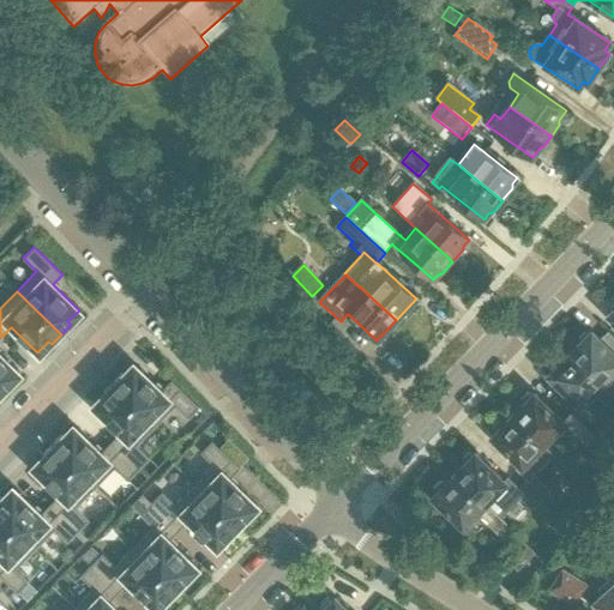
[(579,349),(571,357),(602,386),(613,398),(613,381),(611,378),(613,374),(613,373),(613,356),(613,355),(613,342),(606,334),(599,342),(591,336),(590,337),(587,337),(585,338),(579,344),(579,349)]
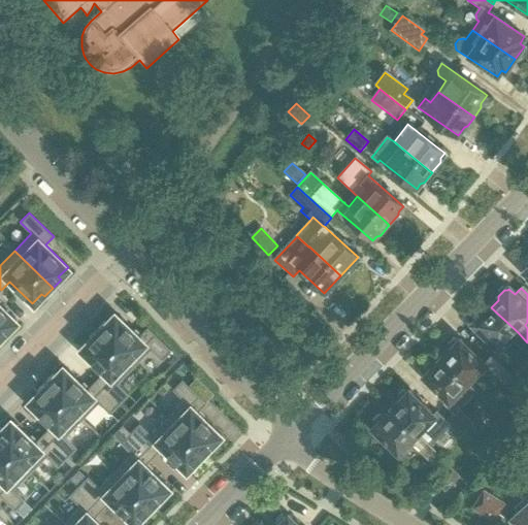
[(0,304),(0,291),(1,290),(0,289),(0,340),(0,341),(8,333),(6,330),(15,320),(0,304)]
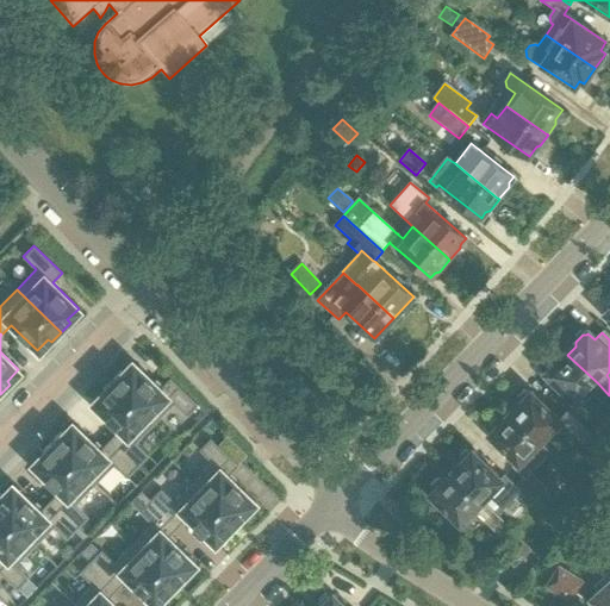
[(549,374),(547,376),(564,393),(556,400),(567,412),(572,416),(579,407),(577,405),(590,392),(598,400),(599,400),(609,410),(609,407),(609,395),(598,383),(567,355),(559,363),(555,363),(548,369),(549,374)]
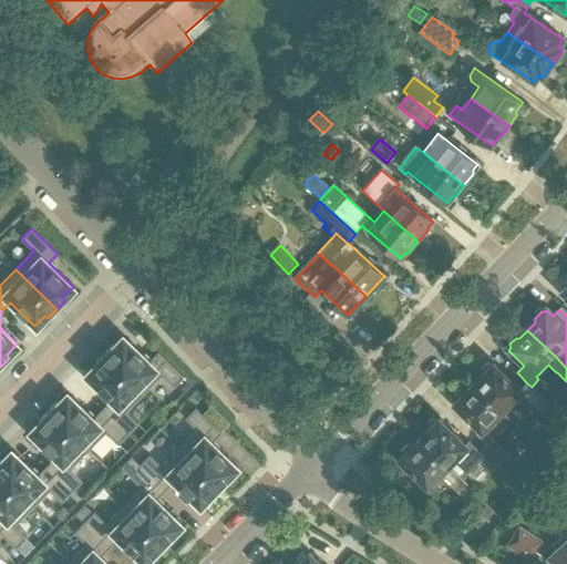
[(102,355),(143,395),(161,376),(174,388),(184,378),(157,352),(148,361),(124,338),(114,348),(111,346),(102,355)]
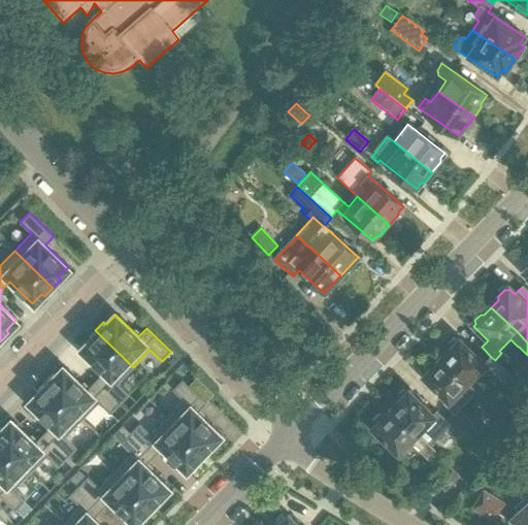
[(117,385),(133,367),(95,330),(87,338),(90,341),(79,352),(102,373),(94,382),(119,405),(128,396),(117,385)]
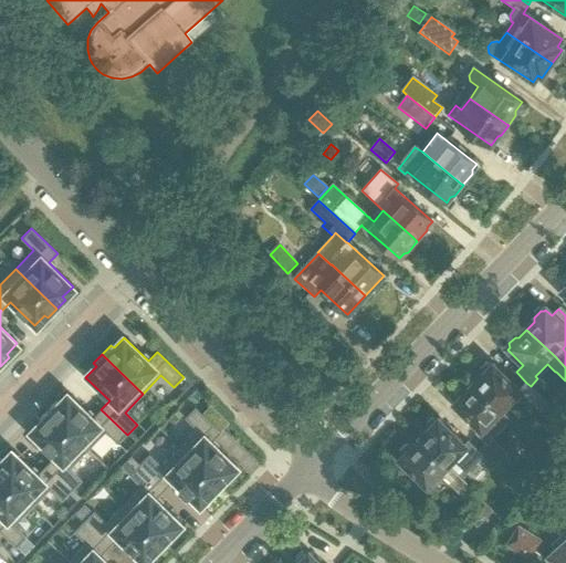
[(480,377),(472,385),(501,413),(501,412),(502,410),(520,393),(519,391),(492,365),(490,367),(488,367),(485,367),(480,373),(480,377)]
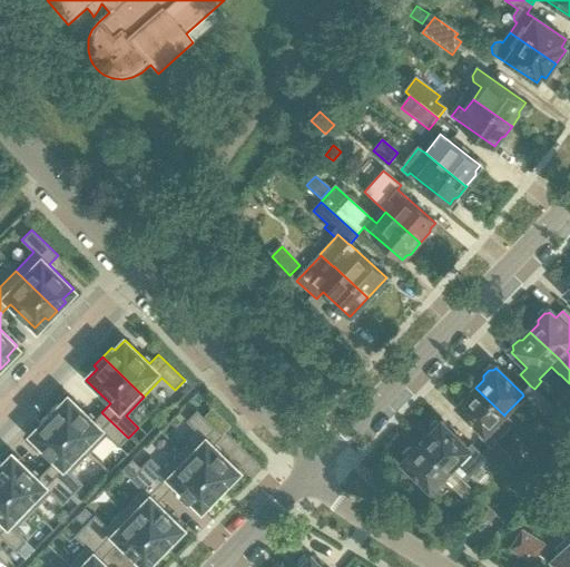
[(541,396),(534,389),(530,385),(522,393),(523,396),(544,417),(553,408),(541,396)]
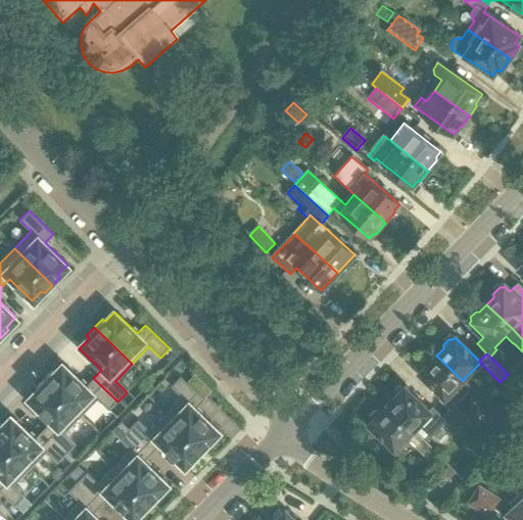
[(420,372),(419,374),(442,397),(439,400),(440,402),(448,410),(444,414),(460,429),(469,420),(464,416),(455,407),(472,389),(463,380),(463,381),(436,356),(430,362),(429,363),(425,363),(420,368),(420,372)]
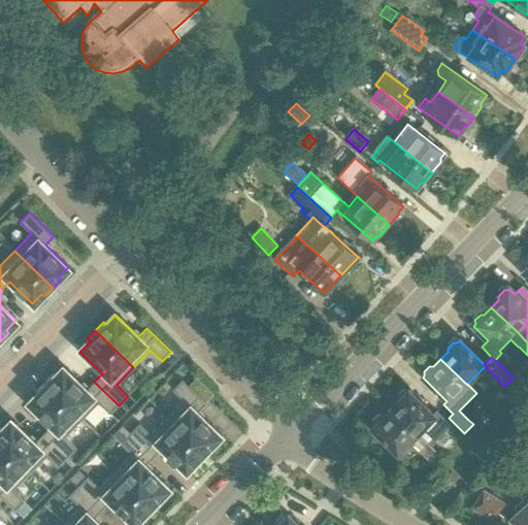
[(119,405),(94,382),(86,390),(64,368),(54,378),(52,375),(43,384),(81,421),(98,403),(109,415),(119,405)]
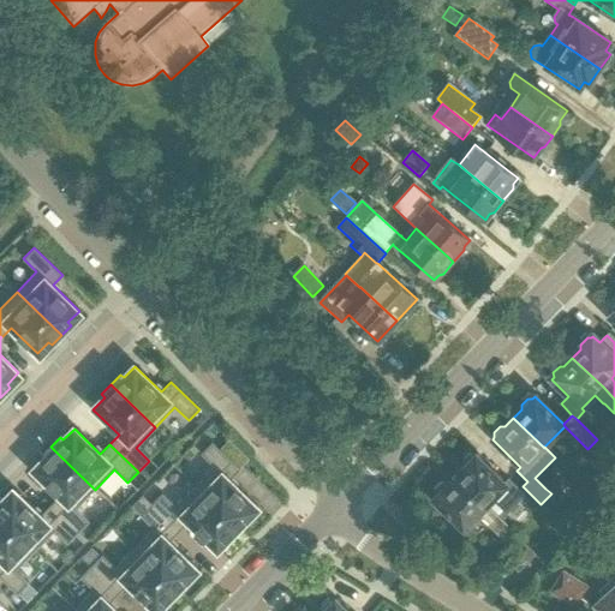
[(215,467),(196,486),(239,529),(249,520),(245,516),(257,505),(231,480),(240,471),(250,461),(230,441),(220,450),(213,443),(202,454),(215,467)]
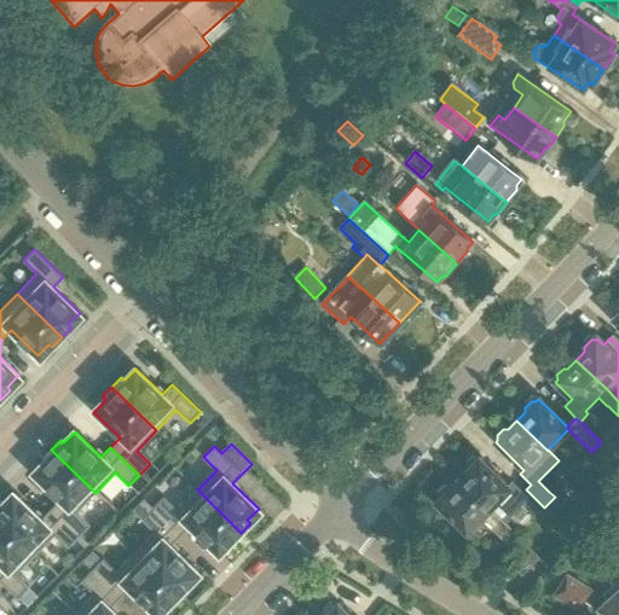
[(75,512),(96,493),(51,450),(41,459),(44,463),(33,474),(59,499),(50,509),(79,537),(90,526),(75,512)]
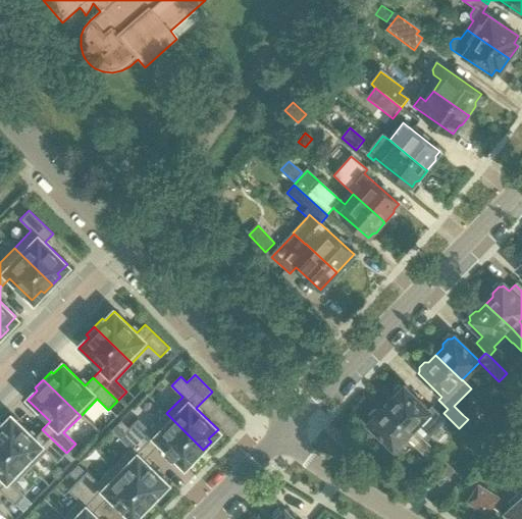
[(393,399),(385,406),(424,443),(441,425),(452,435),(459,428),(444,413),(440,417),(434,411),(433,411),(431,414),(428,411),(404,387),(402,390),(399,390),(398,390),(393,395),(393,399)]
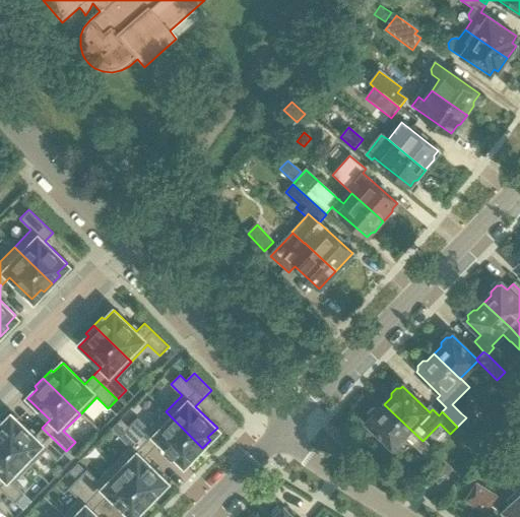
[(368,422),(366,423),(395,452),(402,445),(407,440),(412,446),(418,452),(425,458),(432,451),(429,448),(428,447),(429,447),(423,441),(384,404),(377,411),(373,411),(368,417),(368,422)]
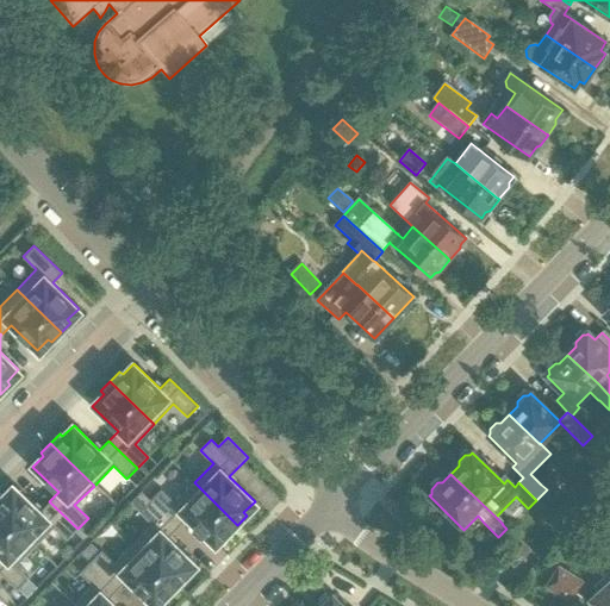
[(228,535),(237,525),(194,482),(174,503),(161,491),(150,500),(178,528),(187,518),(212,543),(224,531),(228,535)]
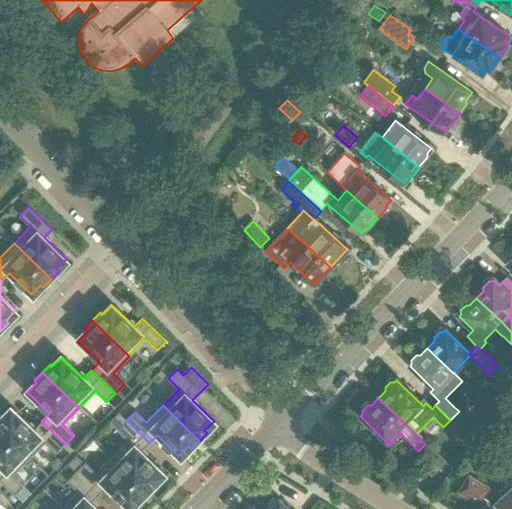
[(65,444),(41,421),(33,429),(12,408),(2,418),(0,415),(0,431),(28,459),(45,442),(56,453),(65,444)]
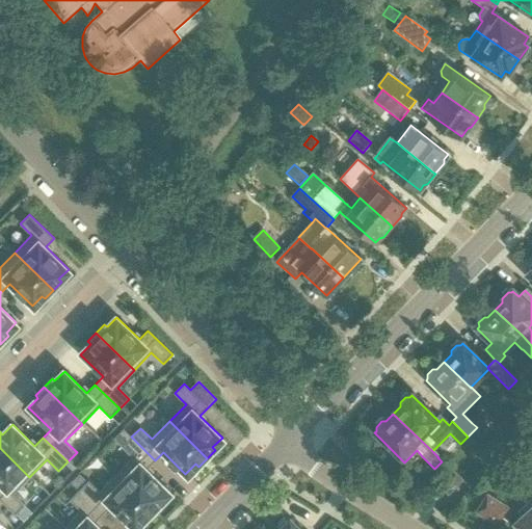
[(154,512),(162,504),(160,501),(169,492),(148,469),(155,460),(131,437),(123,429),(113,439),(133,458),(116,475),(154,512)]
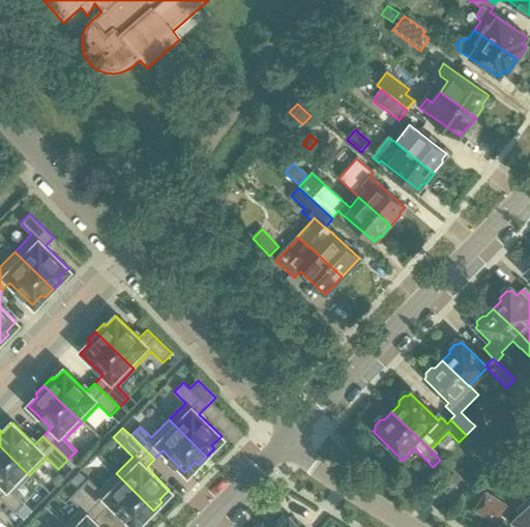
[(12,493),(29,475),(0,446),(0,498),(15,514),(24,504),(12,493)]
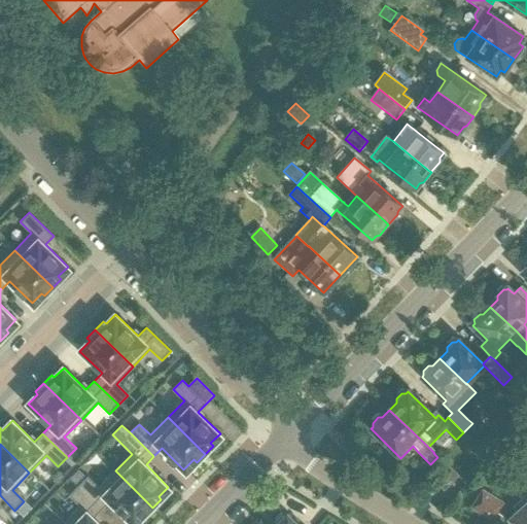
[(444,493),(458,478),(450,468),(434,484),(444,493)]
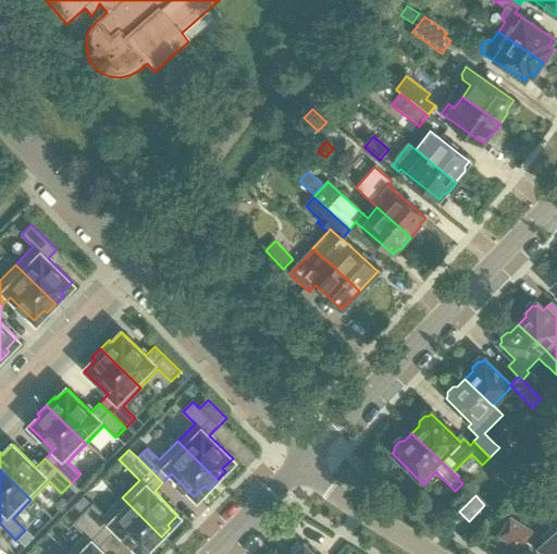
[(84,496),(74,506),(83,514),(91,504),(84,496)]
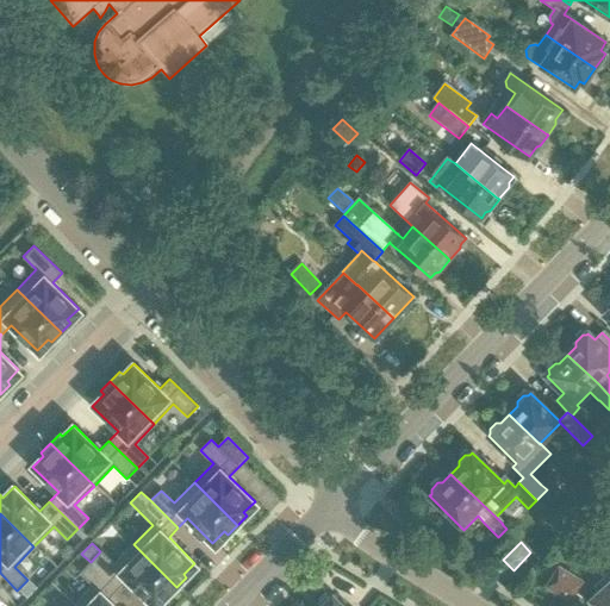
[(167,597),(176,587),(134,544),(113,564),(100,551),(91,562),(118,589),(128,580),(153,605),(165,593),(167,597)]
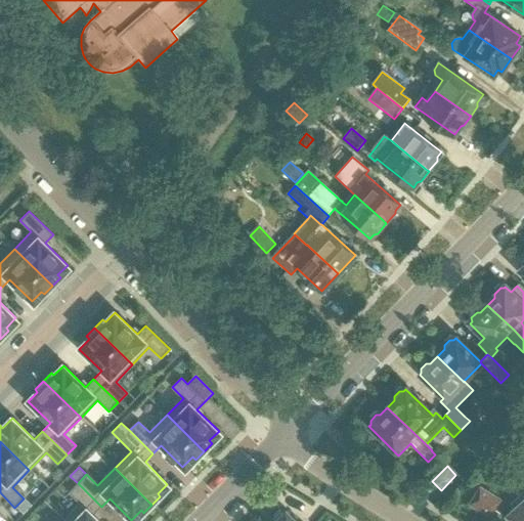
[(99,520),(93,515),(101,507),(78,483),(68,492),(80,504),(63,520),(99,520)]
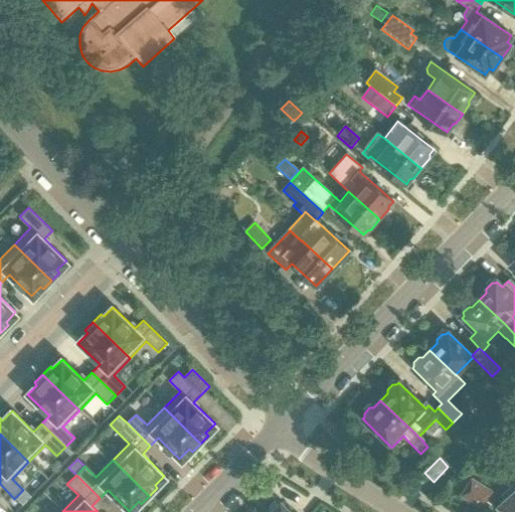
[(481,510),(492,493),(472,482),(462,498),(481,510)]
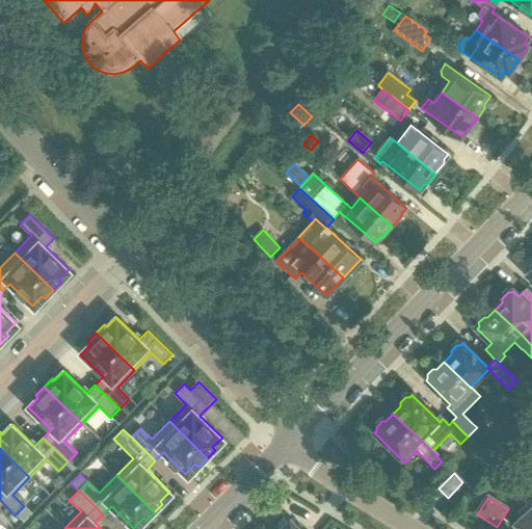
[(531,528),(531,502),(520,512),(523,517),(511,526),(513,528),(531,528)]
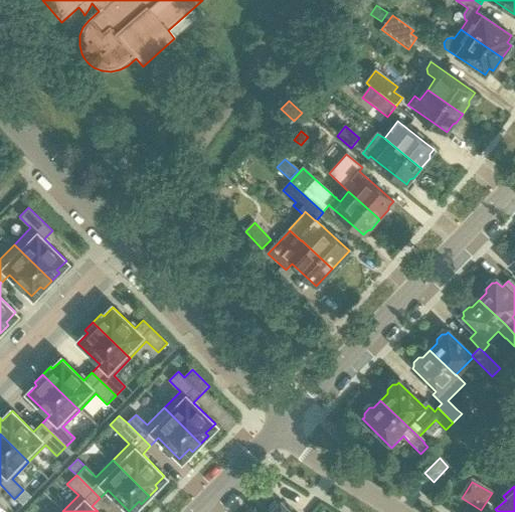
[(290,511),(281,503),(279,505),(275,503),(270,508),(271,511),(290,511)]
